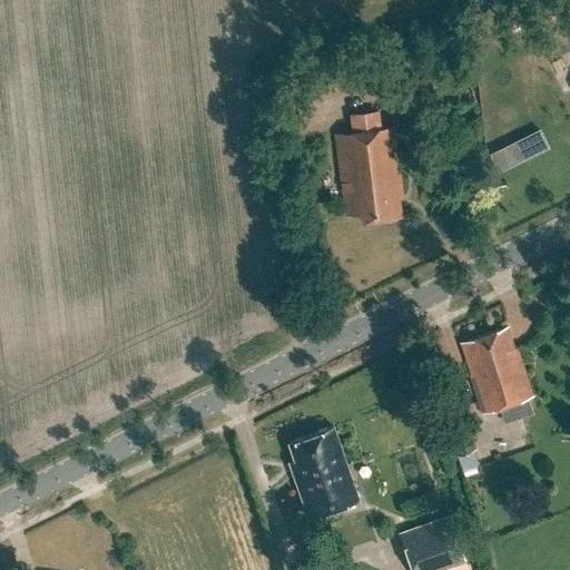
[(336,134),(346,215),(362,214),(363,222),(402,217),(400,197),(403,196),(395,126),(336,134)]
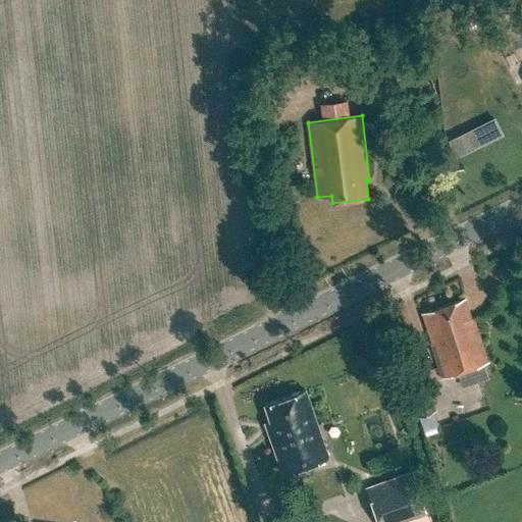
[(431,343),(430,343),(442,378),(488,362),(473,318),(471,318),(465,299),(422,313),(431,343)]
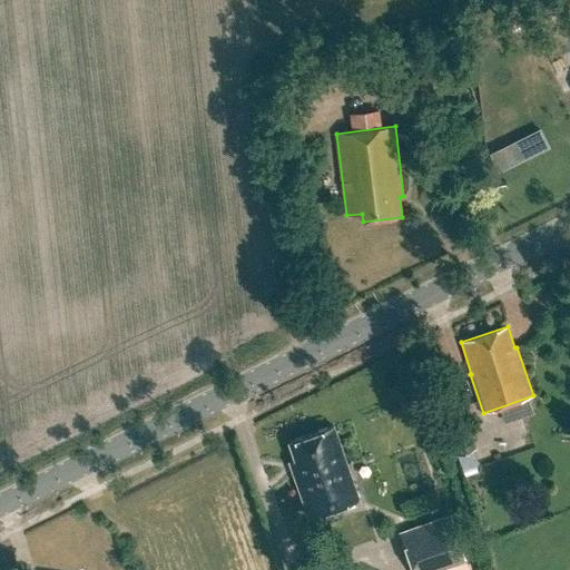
[(475,449),(465,419),(444,425),(454,455),(475,449)]
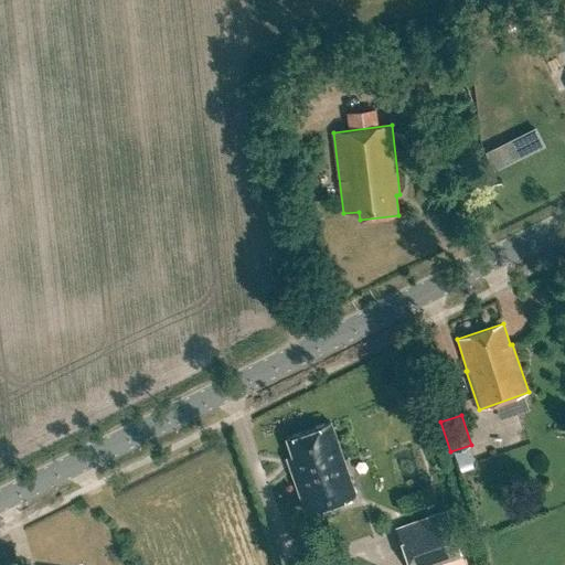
[(299,484),(297,484),(306,509),(354,492),(330,424),(287,438),(294,456),(289,457),(299,484)]
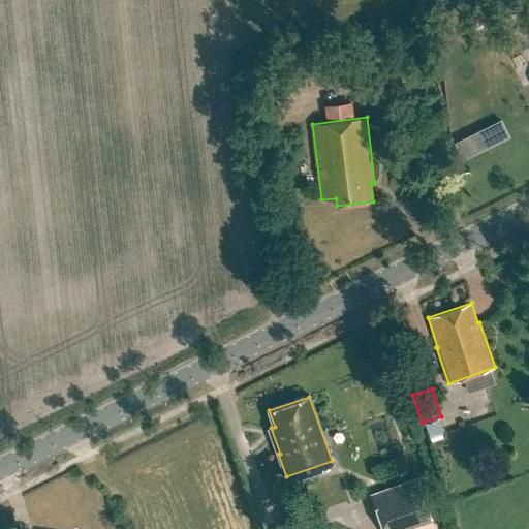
[(421,478),(374,496),(385,528),(406,528),(435,519),(421,478)]
